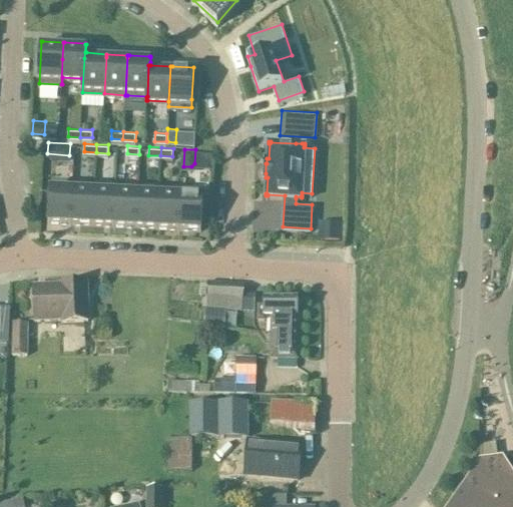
[(71,220),(72,185),(50,184),(48,219),(71,220)]
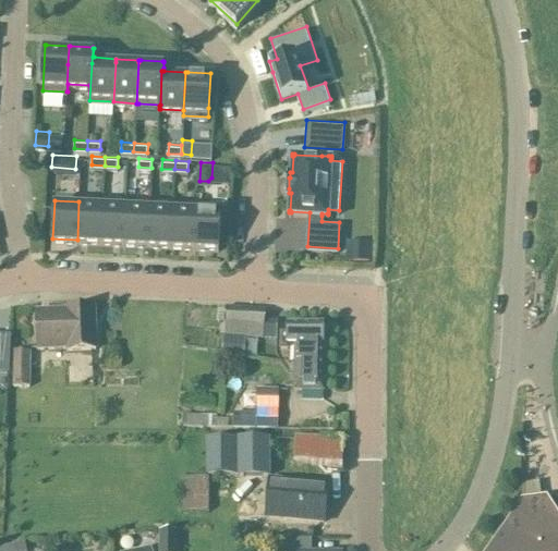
[(196,200),(195,207),(173,206),(171,244),(194,245),(196,200)]
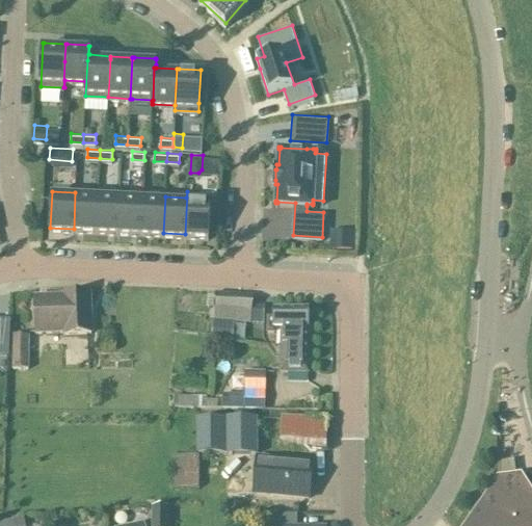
[(211,193),(187,191),(185,234),(209,236),(211,193)]
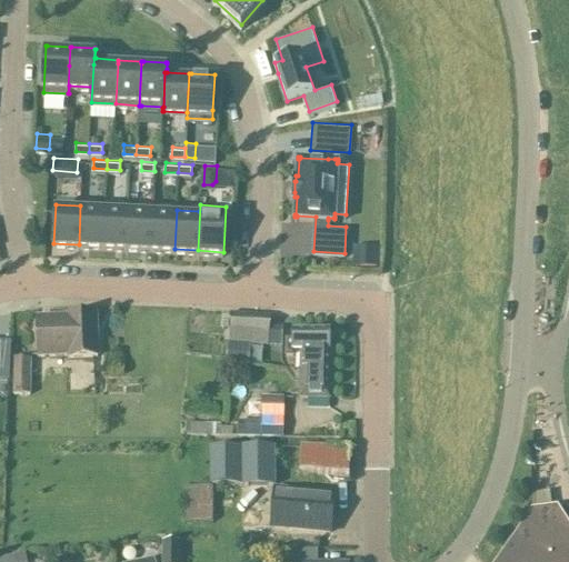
[(102,246),(105,207),(80,206),(79,244),(102,246)]
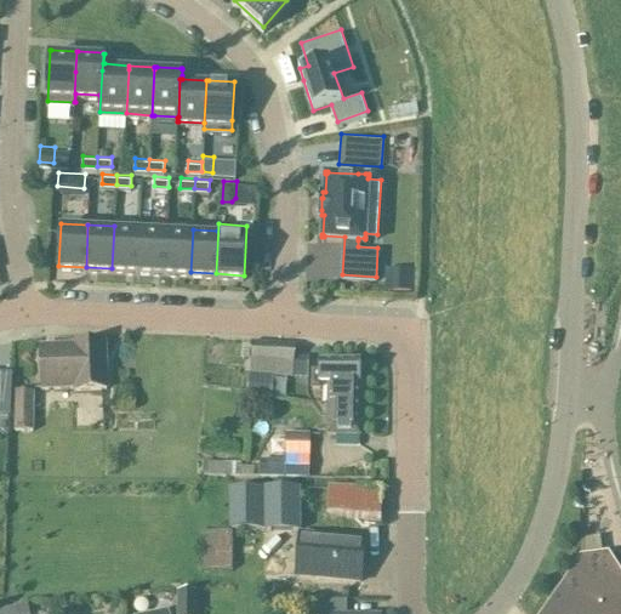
[(138,269),(140,227),(114,226),(112,268),(138,269)]
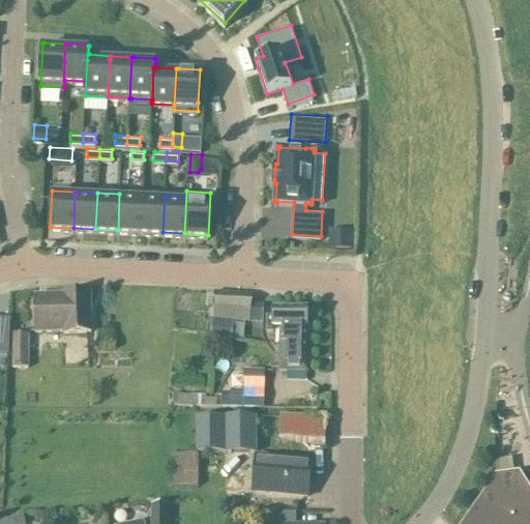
[(142,195),(119,194),(118,230),(140,231),(142,195)]
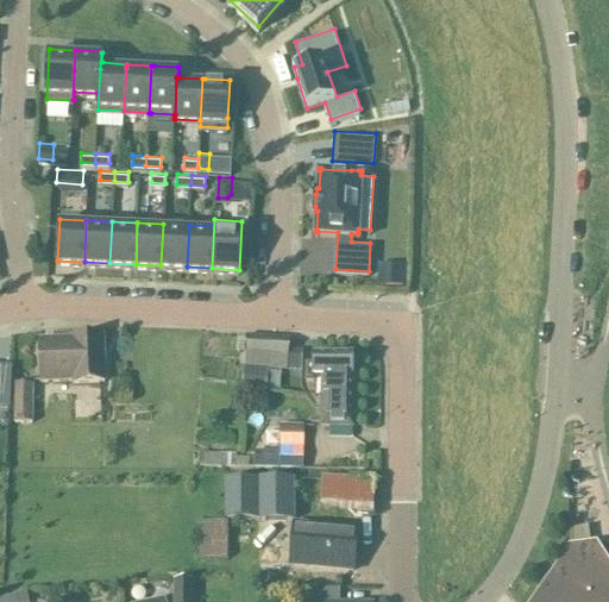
[(187,267),(189,225),(163,224),(161,265),(187,267)]
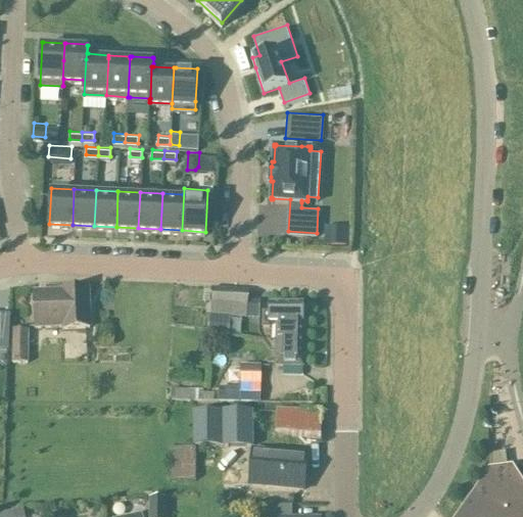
[(347,225),(328,225),(327,239),(346,240),(347,225)]
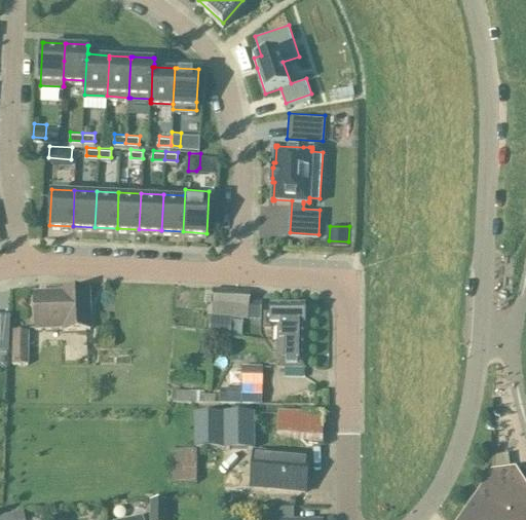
[(214,284),(211,310),(231,312),(248,313),(251,288),(214,284)]
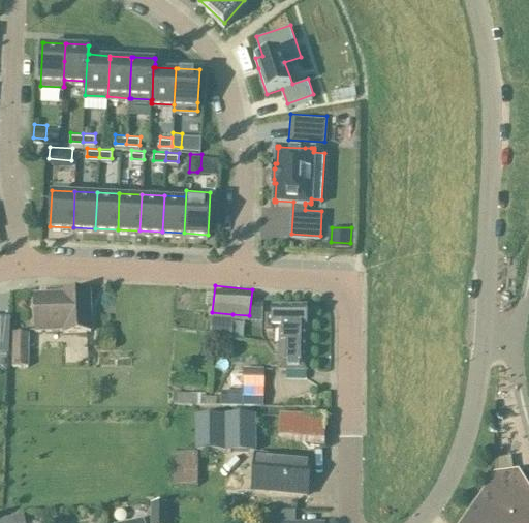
[(92,327),(90,286),(62,287),(63,289),(35,290),(36,327),(64,326),(64,328),(92,327)]
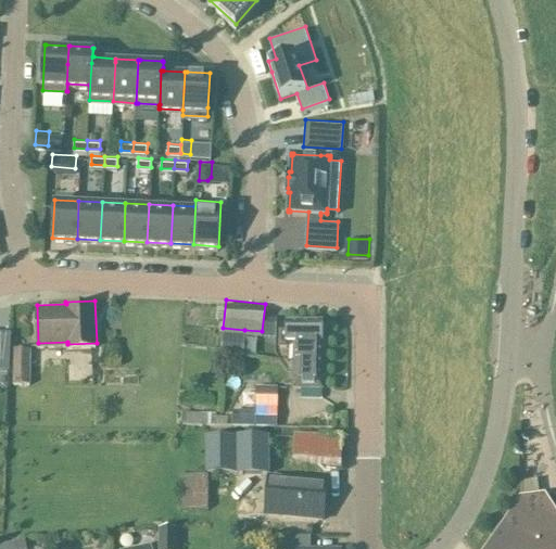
[(286,319),(286,328),(280,328),(279,343),(294,343),(294,339),(324,339),(324,319),(286,319)]
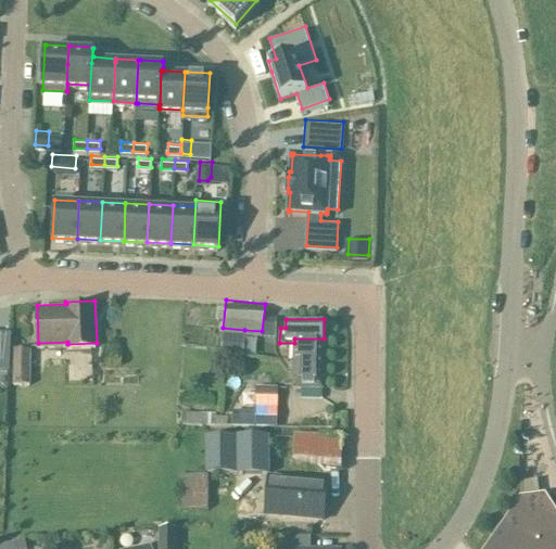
[(223,328),(220,350),(242,353),(244,330),(223,328)]
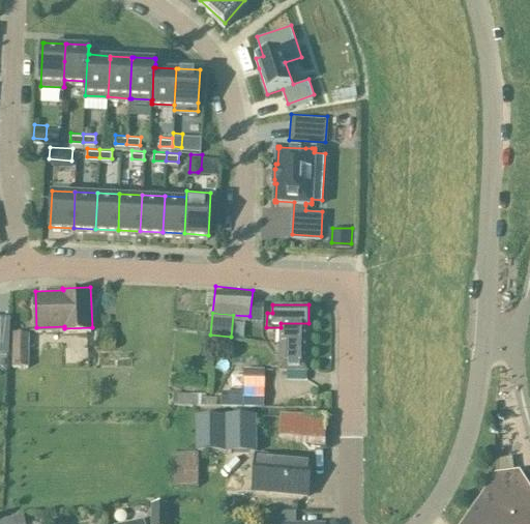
[(0,315),(0,331),(9,332),(9,316),(0,315)]
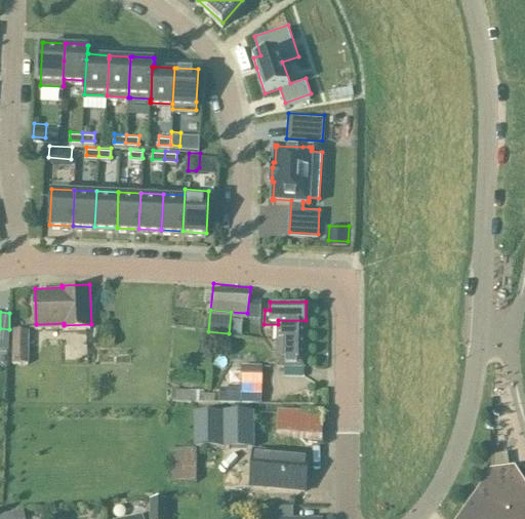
[(278,324),(278,362),(306,362),(306,320),(278,320),(278,324)]
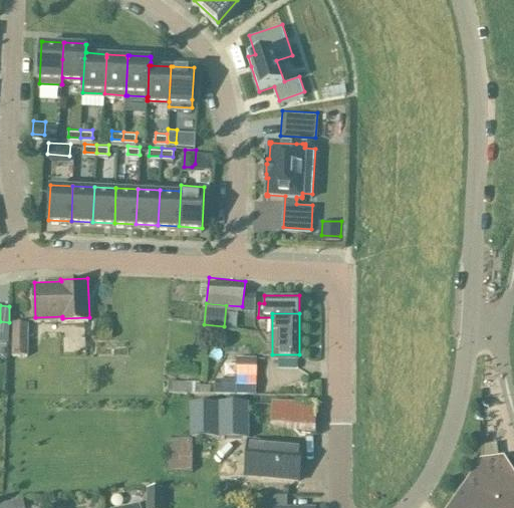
[(12,319),(12,351),(28,352),(29,319),(12,319)]
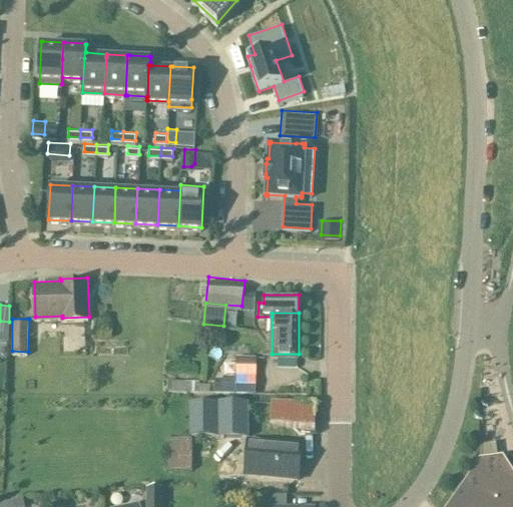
[(214,375),(214,389),(235,390),(247,390),(248,353),(236,352),(235,376),(214,375)]
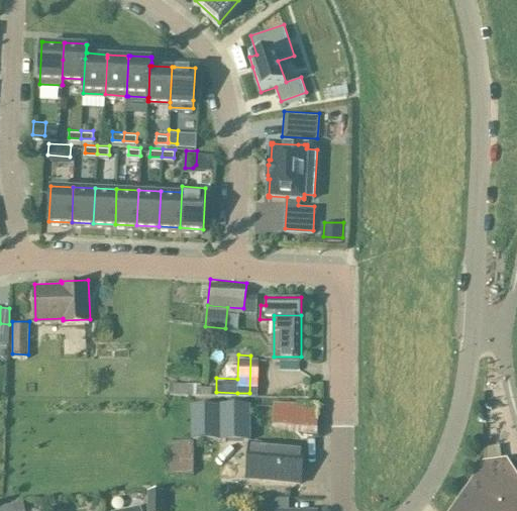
[(193,389),(193,379),(169,378),(169,389),(193,389)]
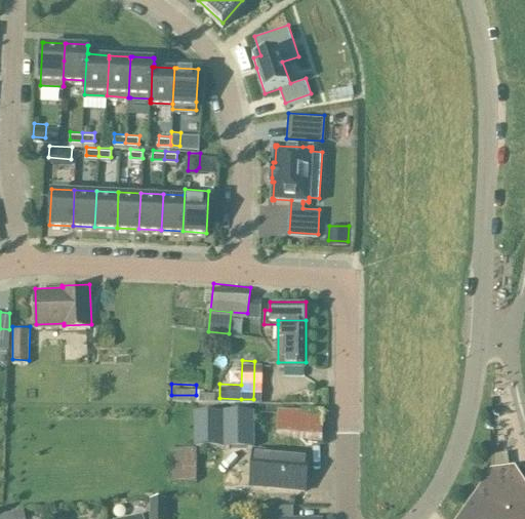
[(277,433),(309,436),(322,438),(323,409),(278,407),(277,433)]
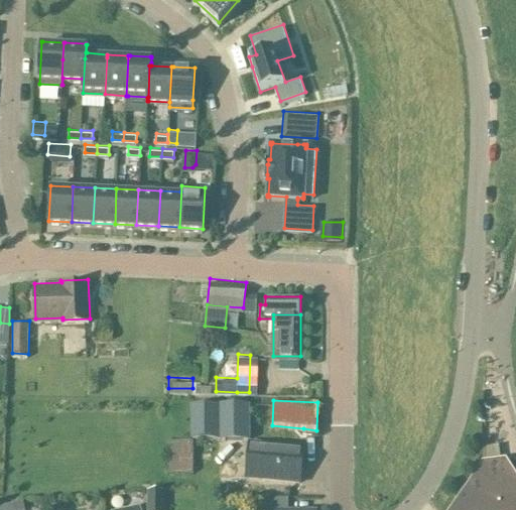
[(249,401),(191,401),(192,435),(250,435),(249,401)]
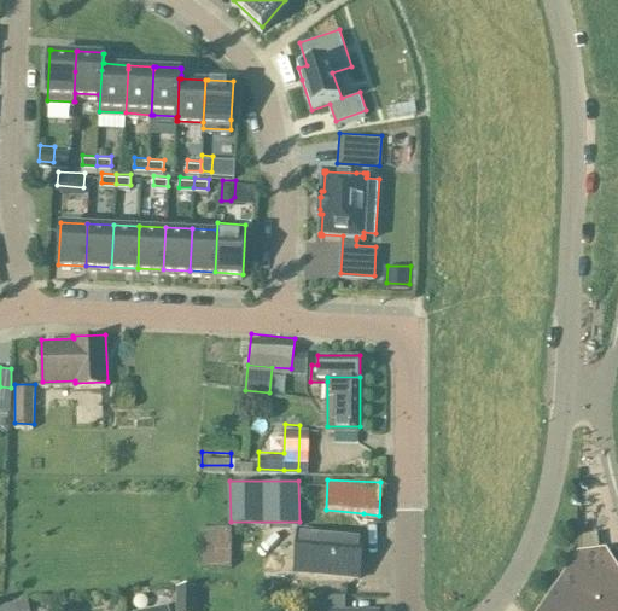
[(232,523),(200,523),(200,562),(232,562),(232,523)]
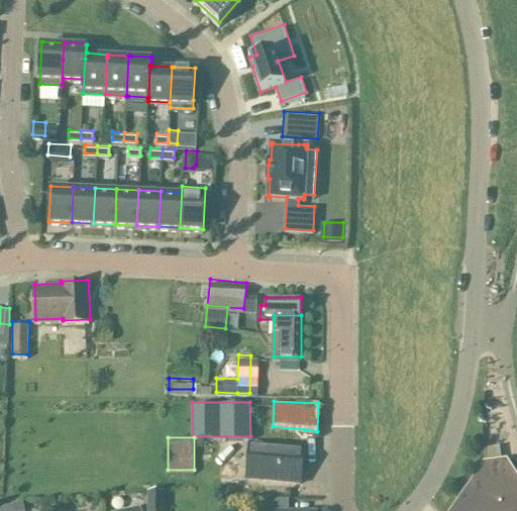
[(251,441),(248,473),(299,478),(302,445),(251,441)]
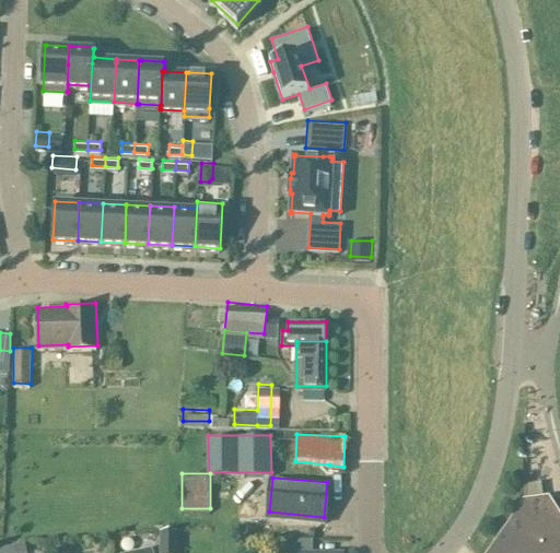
[(559,552),(559,526),(556,518),(549,495),(527,497),(490,552),(559,552)]
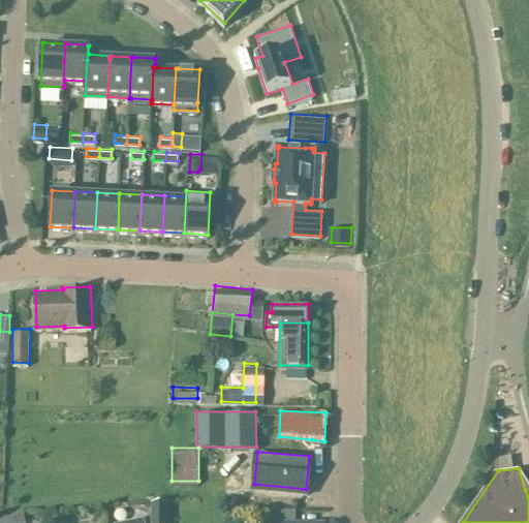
[(151,522),(166,522),(167,500),(152,499),(151,522)]
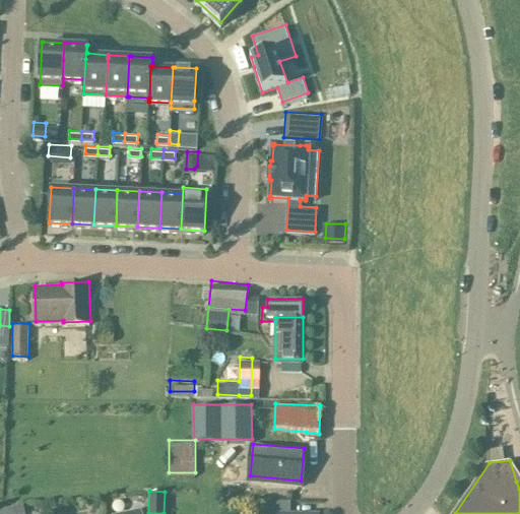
[(267,510),(271,510),(270,513),(318,513),(319,510),(290,510),(290,497),(266,499),(267,510)]
